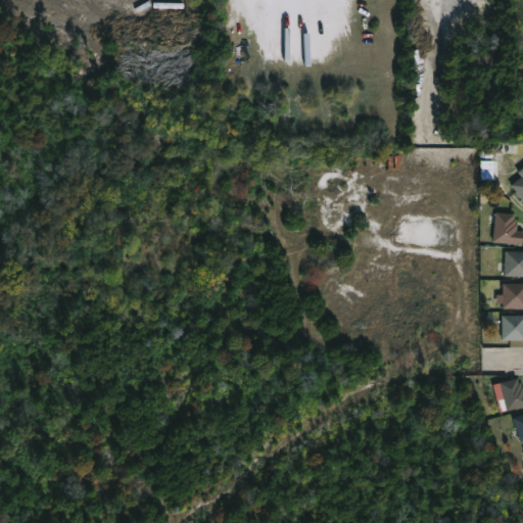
[(522,169),(522,195),(514,184),(522,176),(522,174),(521,171),(522,169)]
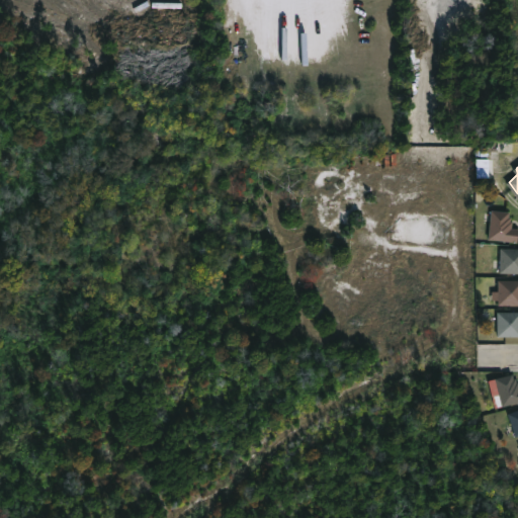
[(517,241),(490,239),(494,209),(511,211),(510,218),(513,218),(513,222),(515,222),(514,229),(517,229),(517,241)]
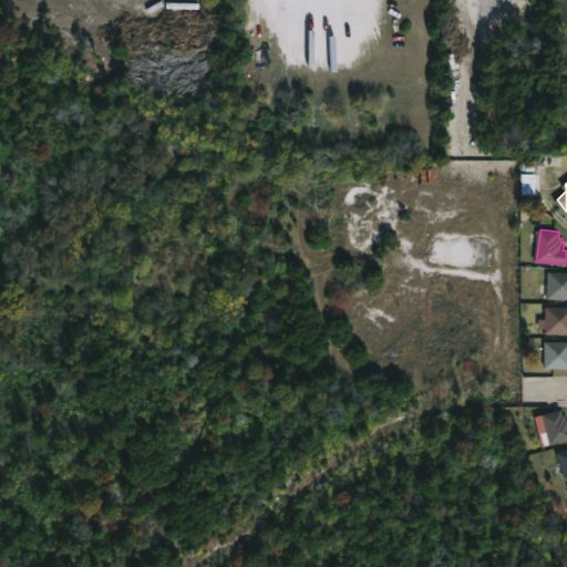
[(566,298),(548,298),(549,271),(566,271),(566,298)]
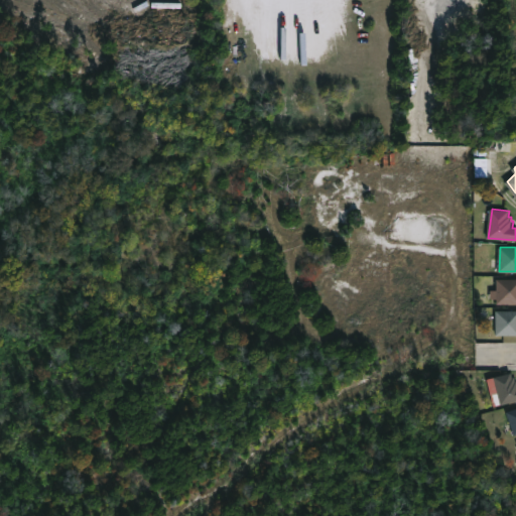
[(515,303),(498,303),(498,278),(515,278),(515,303)]
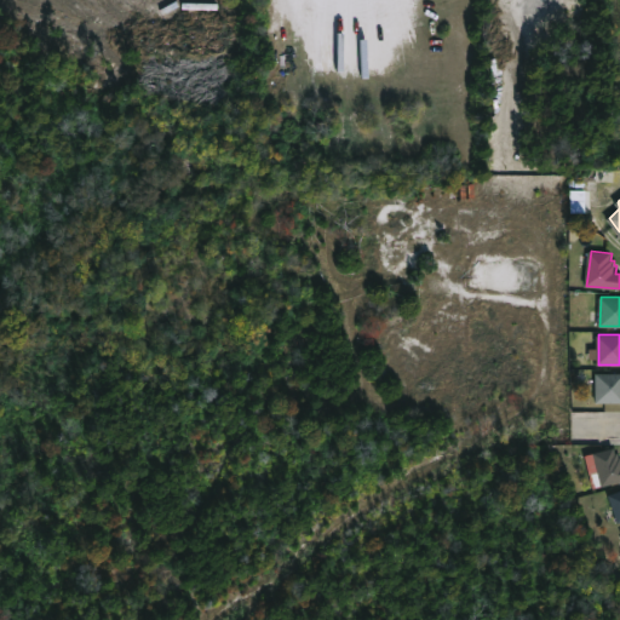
[(619,403),(597,403),(597,373),(619,373),(619,403)]
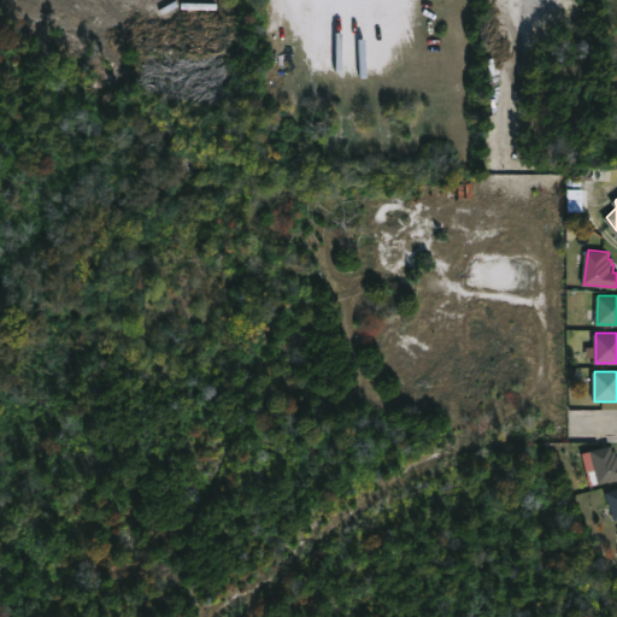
[(611,446),(613,451),(616,451),(616,453),(616,477),(600,483),(592,452),(611,446)]
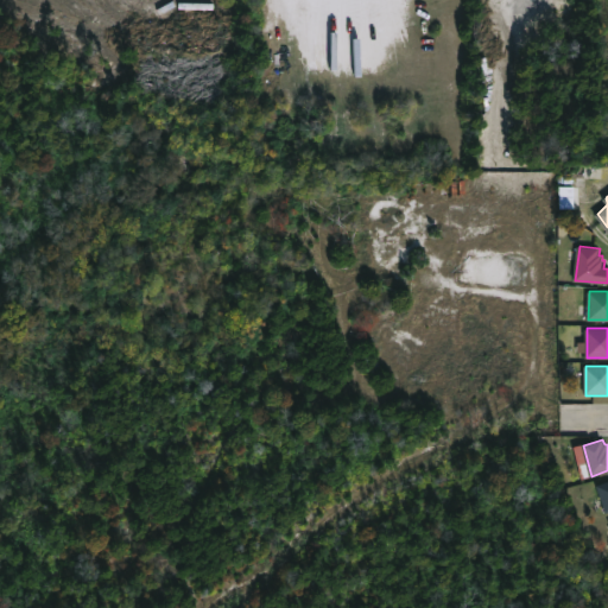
[(607,512),(607,481),(596,486),(605,513),(607,512)]
